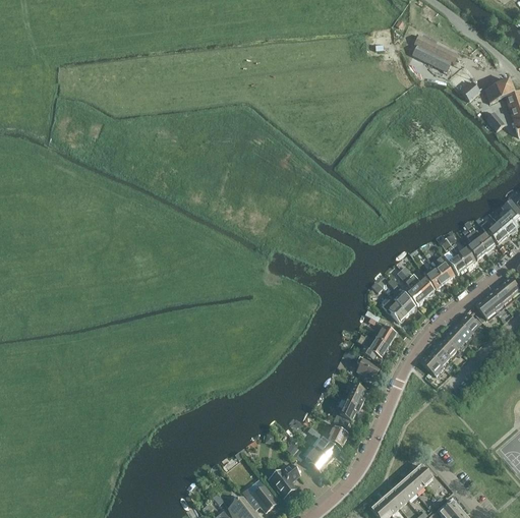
[(418,45),(413,54),(448,71),(453,62),(455,63),(459,54),(419,35),(415,43),(418,45)]
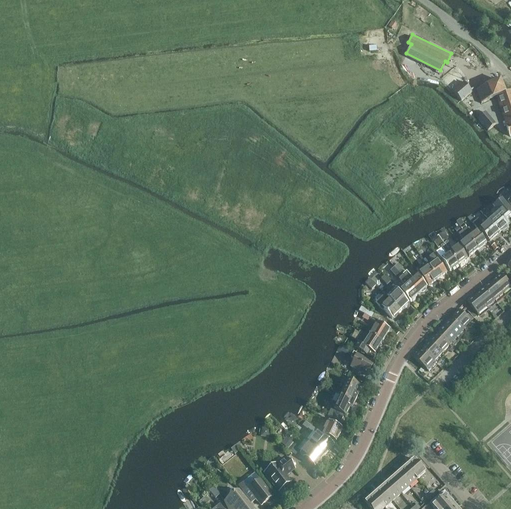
[(501,78),(477,88),(482,101),(497,95),(510,134),(510,89),(506,91),(501,78)]
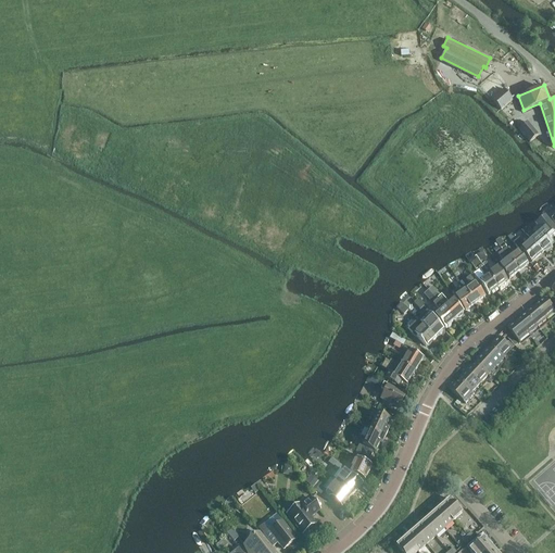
[(493,97),(502,108),(513,97),(504,87),(493,97)]
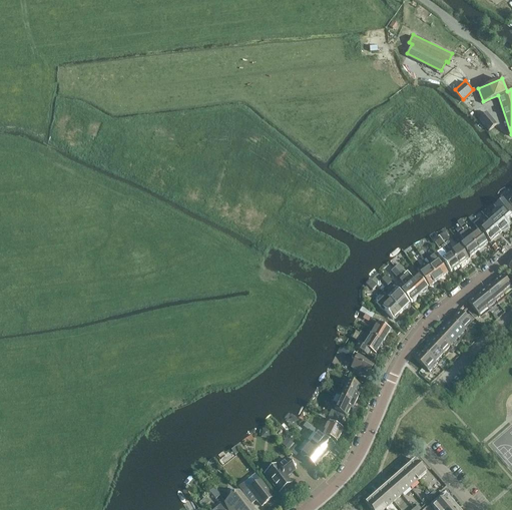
[(480,116),(490,128),(498,122),(487,110),(480,116)]
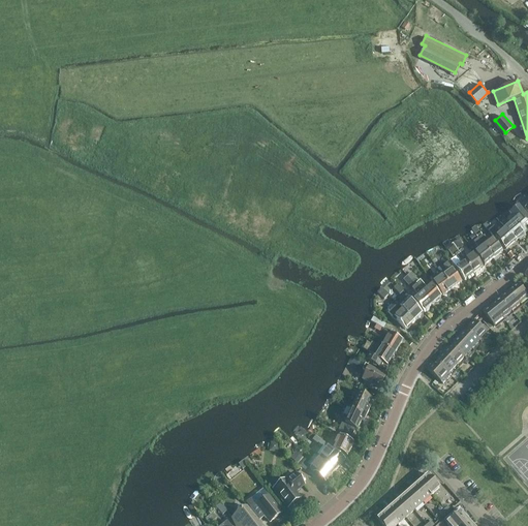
[(513,211),(514,213),(524,224),(527,220),(527,213),(523,209),(520,206),(513,211)]
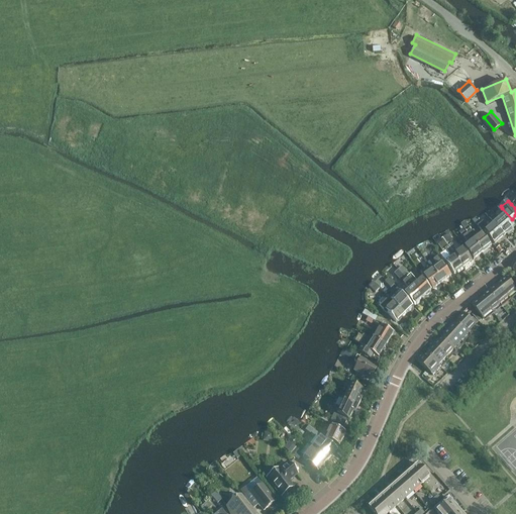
[(501,216),(495,220),(505,232),(515,223),(511,219),(512,219),(502,208),(498,212),(501,216)]
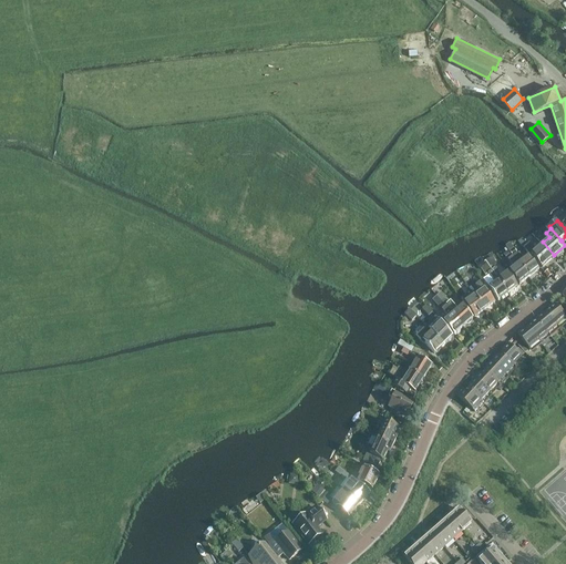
[(554,255),(543,242),(536,248),(532,243),(531,245),(523,236),(520,239),(526,247),(526,248),(531,253),(533,252),(543,264),(554,255)]
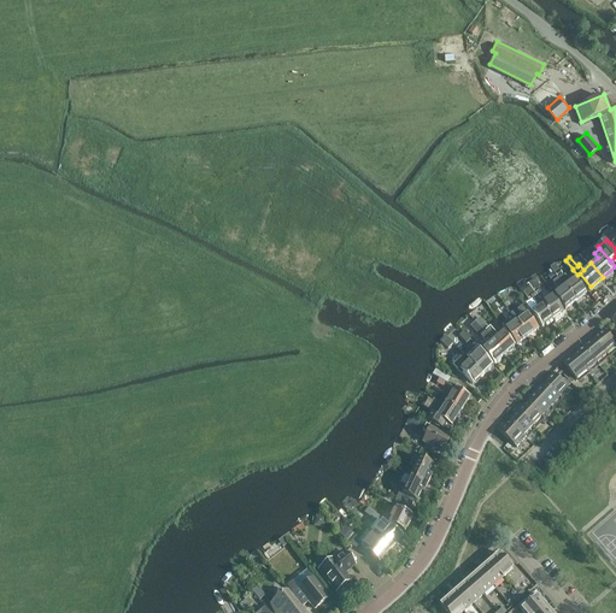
[(578,298),(556,270),(553,267),(549,272),(561,288),(556,292),(567,305),(578,298)]
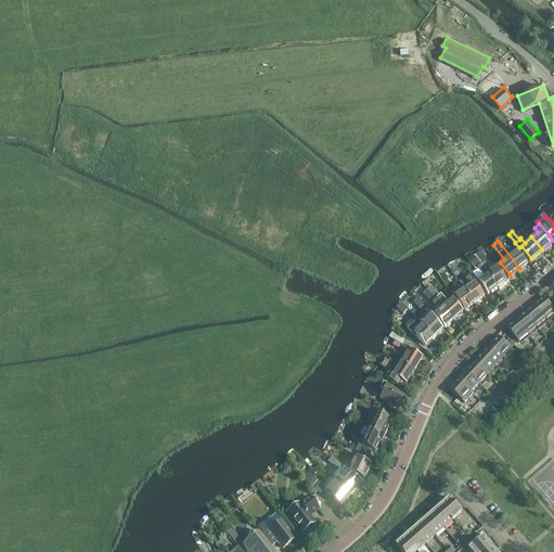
[(503,241),(500,243),(519,268),(528,260),(518,248),(513,253),(503,241)]
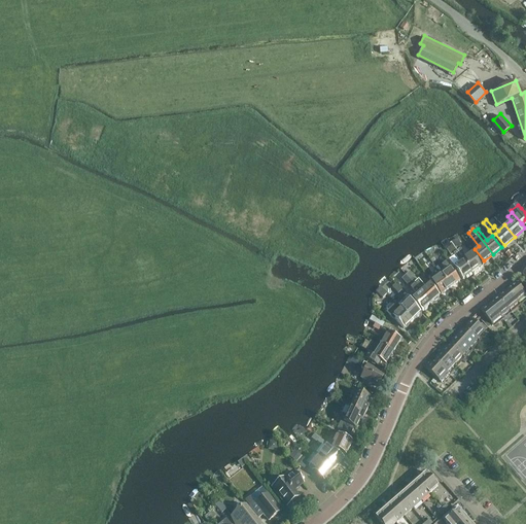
[(458,239),(453,242),(472,270),(482,264),(472,251),(467,255),(461,247),(459,245),(461,244),(458,239)]
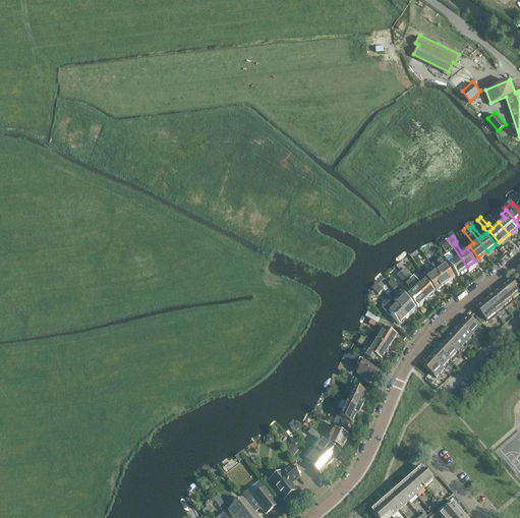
[(467,267),(448,239),(447,238),(442,240),(448,249),(450,248),(455,256),(450,262),(458,273),(467,267)]
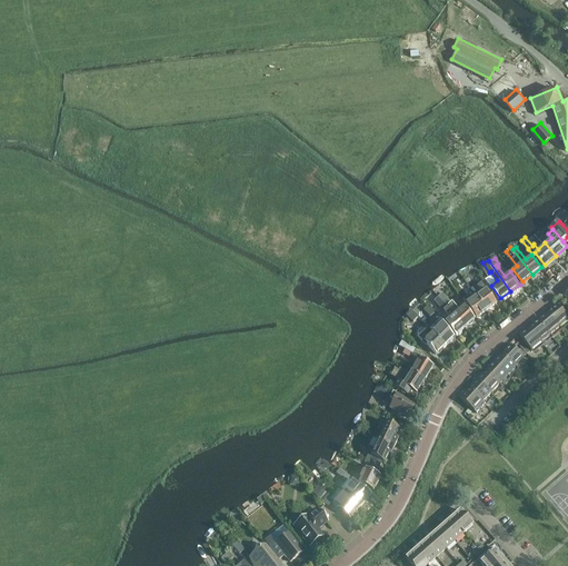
[(470,274),(465,277),(468,283),(475,278),(470,274)]
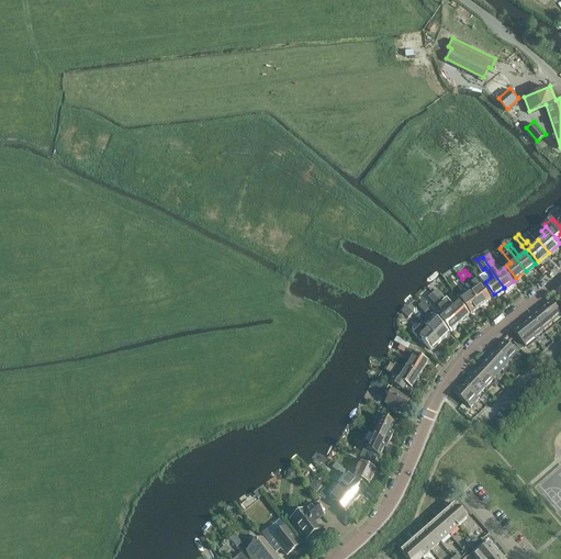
[(478,287),(471,291),(481,304),(491,297),(478,279),(474,281),(478,287)]
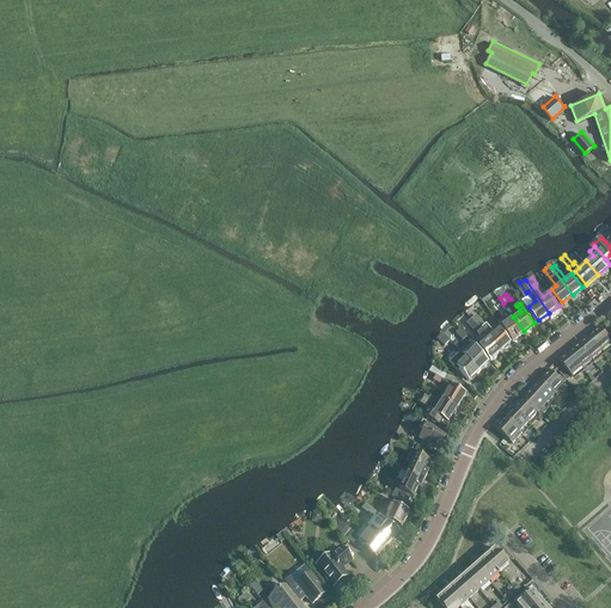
[(477,313),(474,315),(501,349),(505,347),(507,347),(509,344),(511,342),(512,341),(500,327),(495,332),(477,313)]
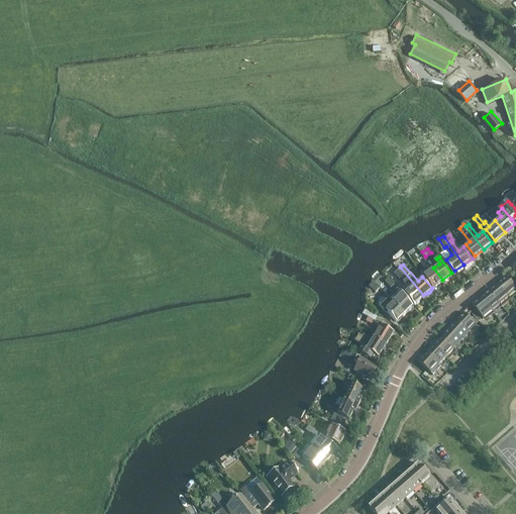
[(423,295),(400,267),(395,271),(410,287),(406,291),(415,302),(416,301),(418,301),(420,299),(421,297),(423,295)]
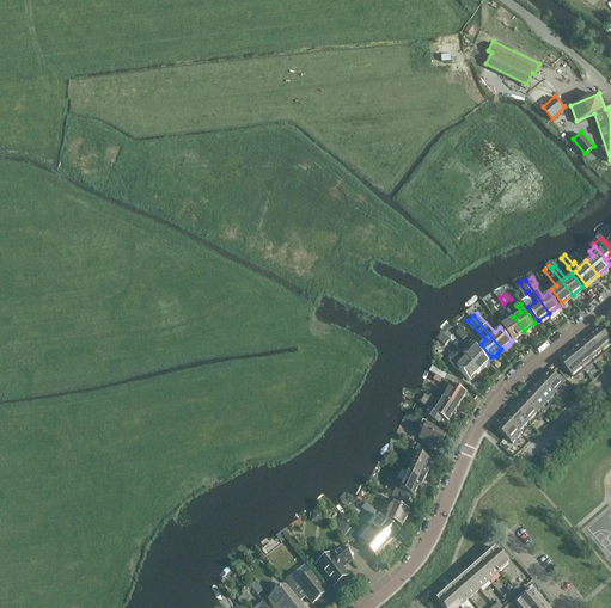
[(524,331),(513,317),(507,321),(505,319),(501,323),(513,339),(524,331)]
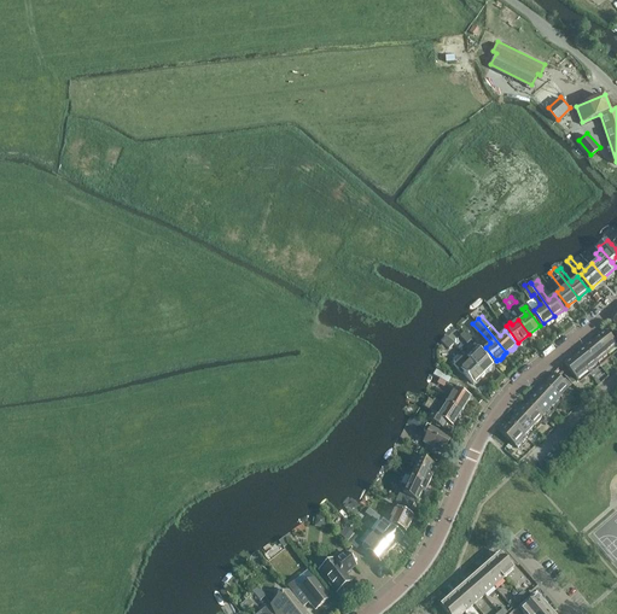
[(600,334),(598,337),(610,352),(616,346),(616,340),(606,327),(599,333),(600,334)]
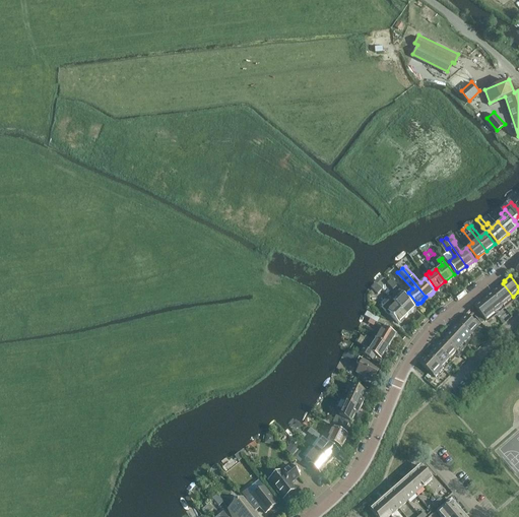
[(383,287),(377,281),(373,284),(379,291),(383,287)]
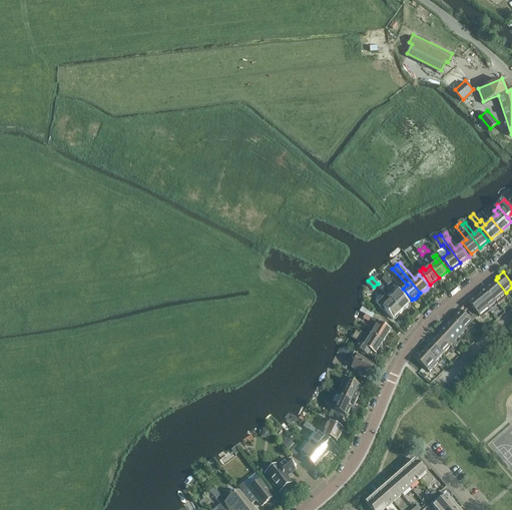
[(492,282),(486,286),(498,300),(506,293),(496,280),(493,283),(492,282)]
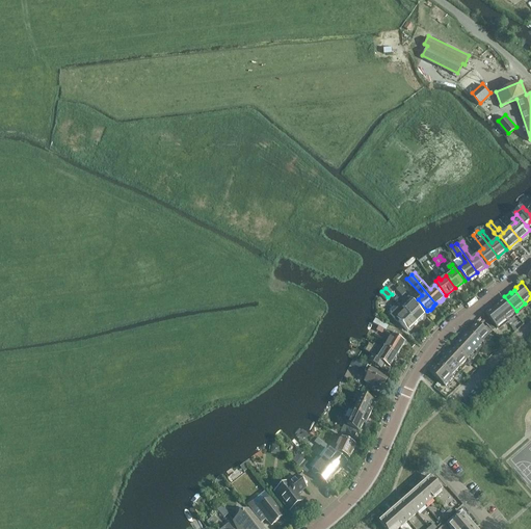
[(409,296),(401,305),(417,320),(420,318),(422,318),(424,316),(424,314),(425,313),(414,300),(414,301),(409,296)]
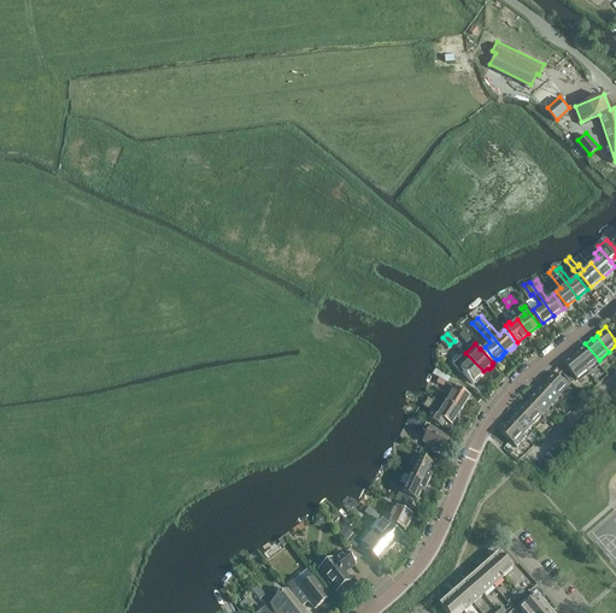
[(580,351),(576,353),(588,369),(599,360),(585,343),(579,348),(580,351)]
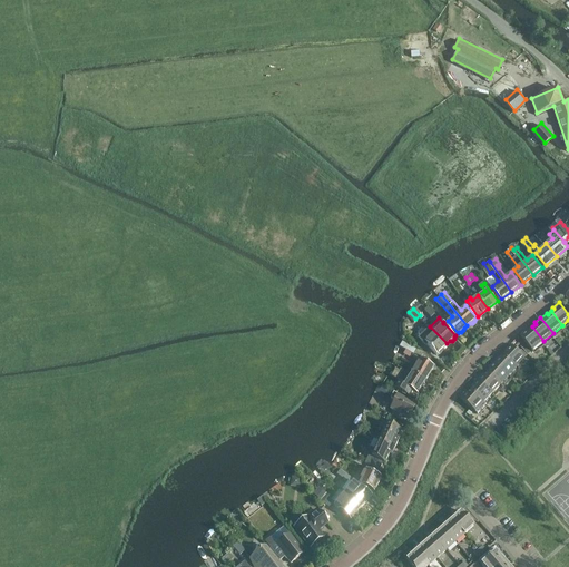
[(447,343),(430,326),(420,336),(427,343),(429,342),(438,352),(439,351),(441,351),(444,349),(444,346),(447,343)]
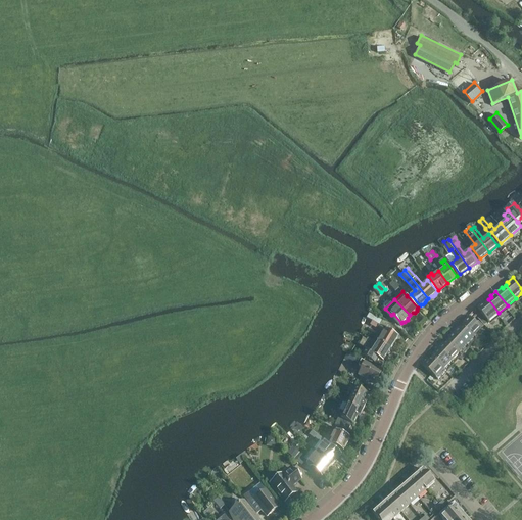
[(499,313),(488,299),(485,302),(484,300),(478,305),(482,311),(479,314),(486,323),(499,313)]
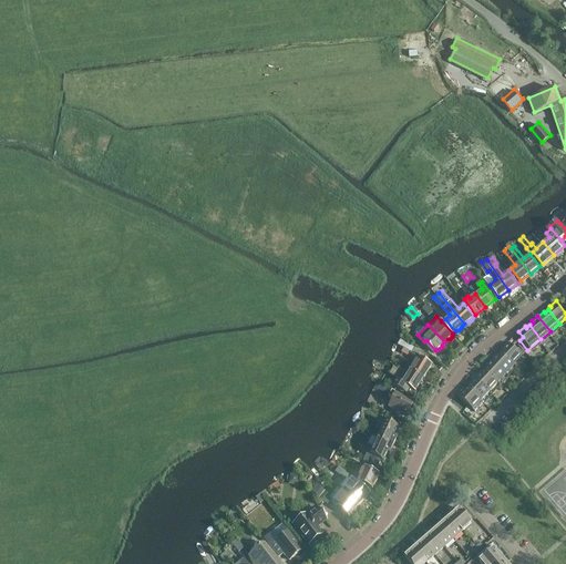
[(401,334),(412,341),(415,337),(404,329),(401,334)]
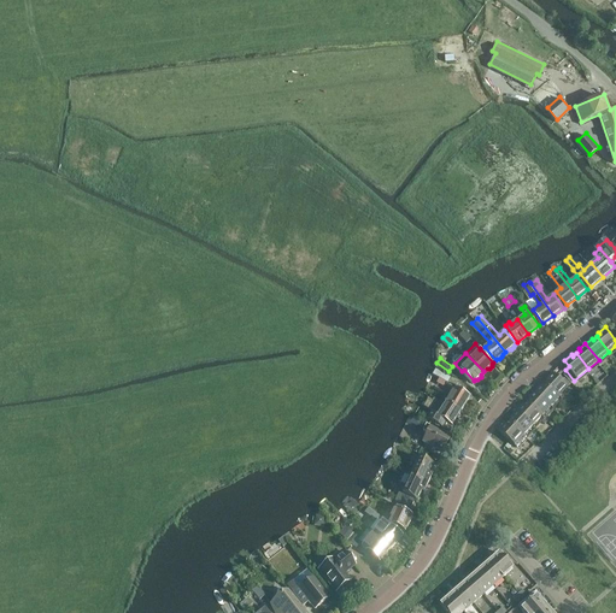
[(434,372),(446,379),(450,373),(436,366),(434,372)]
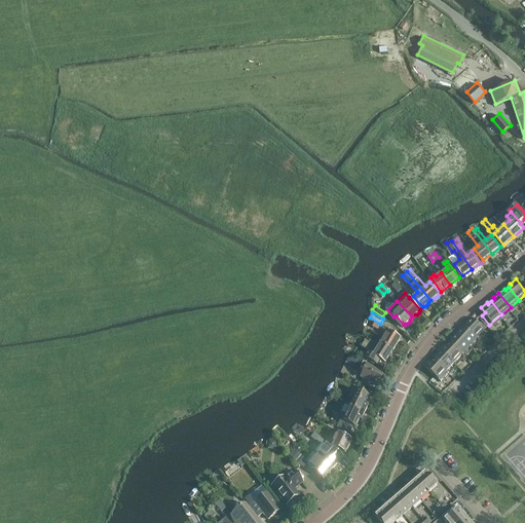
[(469,323),(466,326),(479,337),(486,329),(473,315),(467,322),(469,323)]
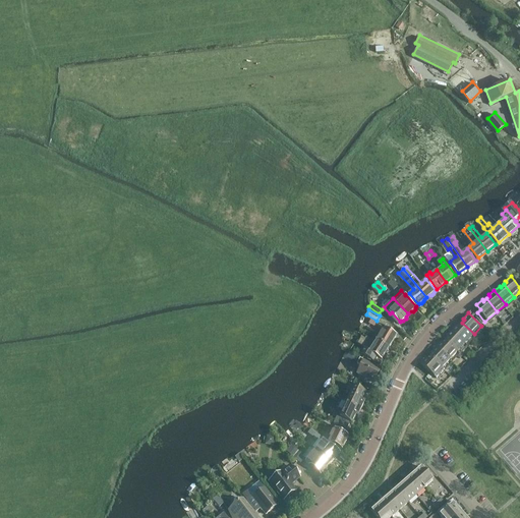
[(458,324),(453,329),(466,342),(474,334),(462,323),(459,326),(458,324)]
